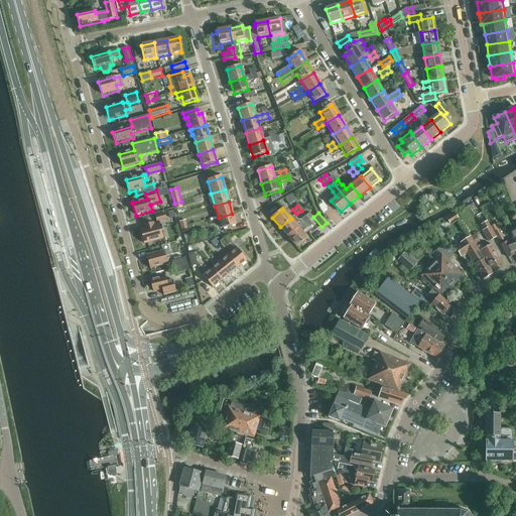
[(161,224),(160,222),(166,220),(164,214),(155,217),(157,222),(158,222),(158,225),(154,226),(153,224),(144,226),(145,229),(140,230),(142,238),(141,238),(143,243),(144,243),(144,244),(163,239),(161,231),(163,230),(161,224)]
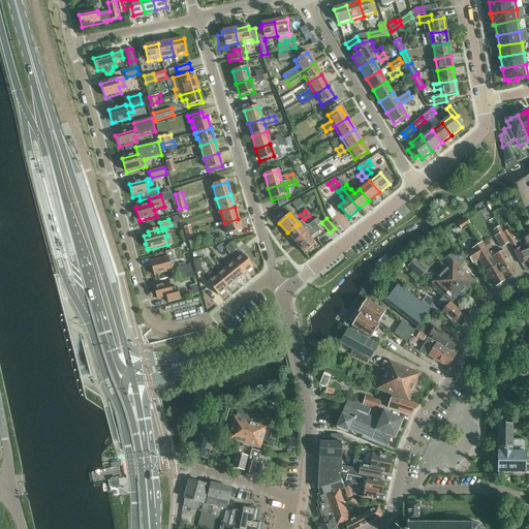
[(238,219),(224,223),(227,236),(242,231),(238,219)]
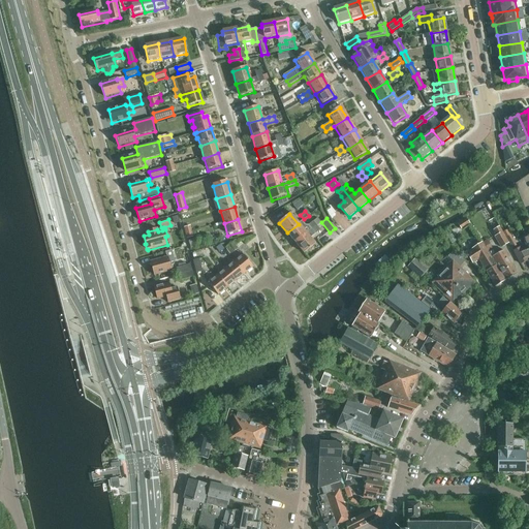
[(469,225),(466,219),(458,225),(461,230),(469,225)]
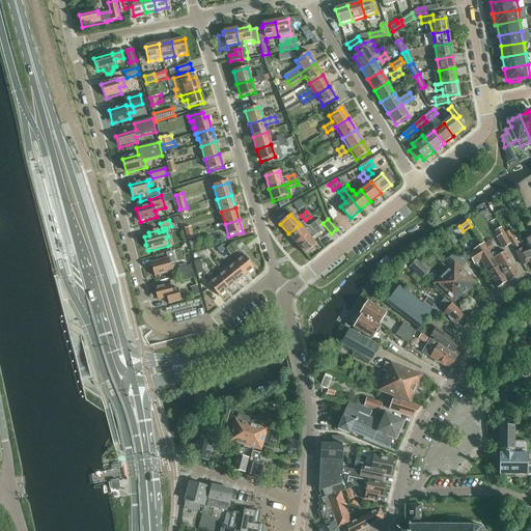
[(313,230),(318,226),(314,222),(310,226),(313,230)]
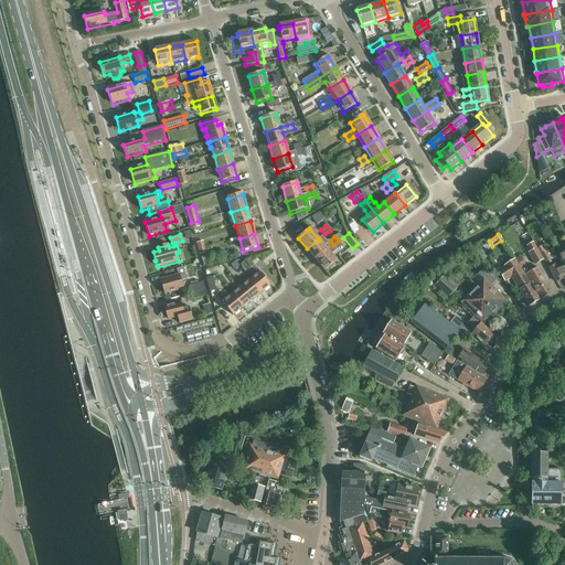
[(316,259),(328,251),(319,240),(307,248),(316,259)]
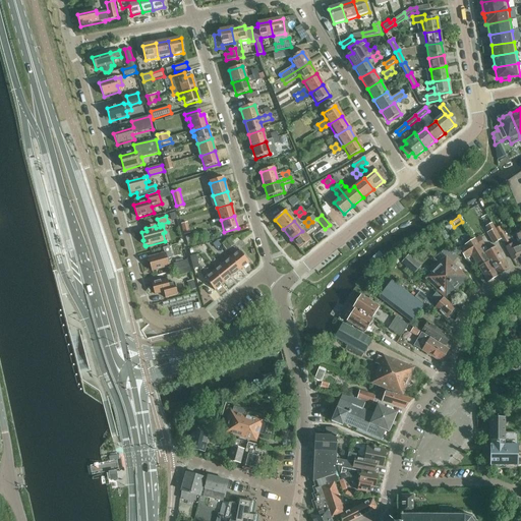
[(502,239),(497,228),(496,228),(491,221),(486,224),(491,231),(487,233),(494,244),(502,239)]
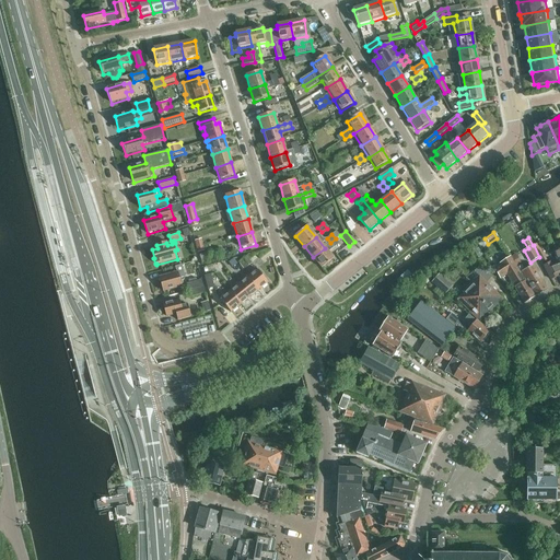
[(539,257),(541,261),(546,259),(540,251),(541,249),(538,243),(534,245),(539,257)]
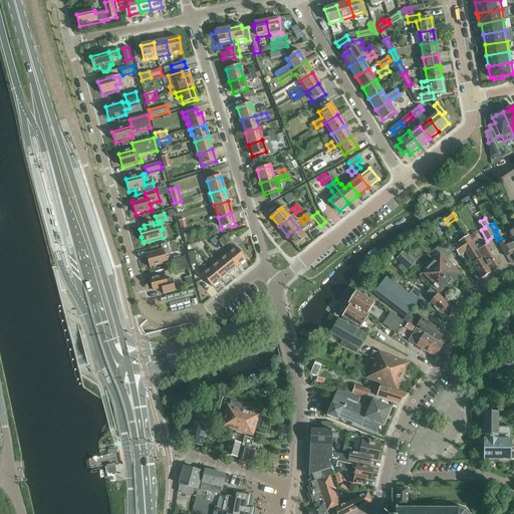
[(298,228),(287,236),(295,246),(306,237),(298,228)]
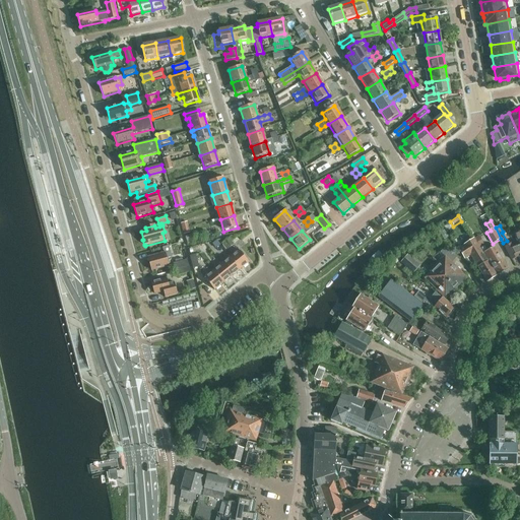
[(519,232),(514,235),(518,244),(514,246),(512,243),(505,247),(512,260),(519,256),(517,253),(519,252),(519,232)]
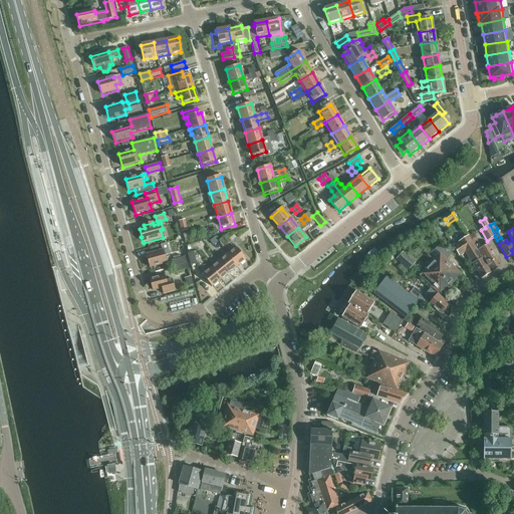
[(224,247),(231,242),(226,236),(219,241),(224,247)]
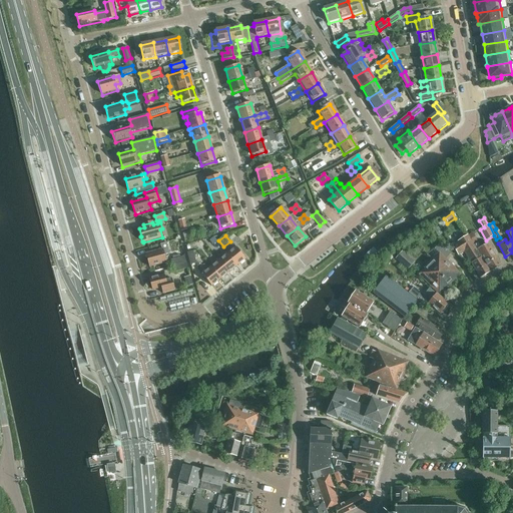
[(474,245),(468,235),(458,241),(459,241),(452,245),(459,257),(465,252),(481,278),(490,273),(474,245)]
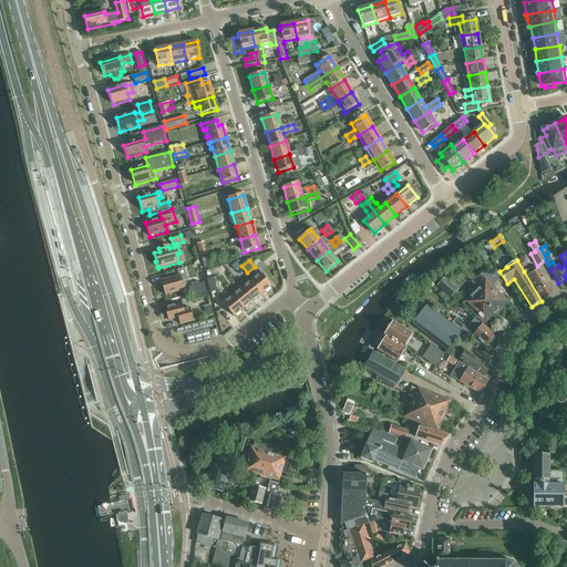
[(243,268),(237,261),(232,266),(237,272),(243,268)]
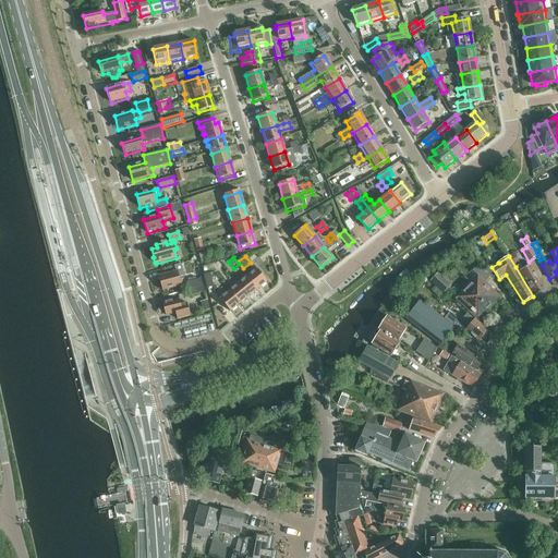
[(478,320),(501,298),(492,288),(485,281),(490,276),(480,264),(473,270),(477,275),(463,288),(461,291),(462,292),(456,299),(478,320)]
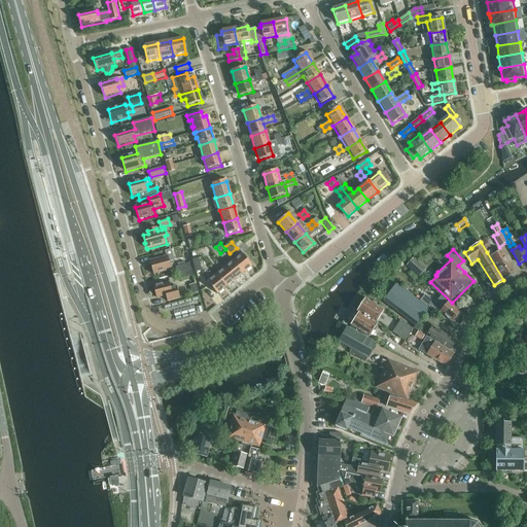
[(487,252),(503,280),(516,273),(502,249),(494,253),(491,249),(487,252)]
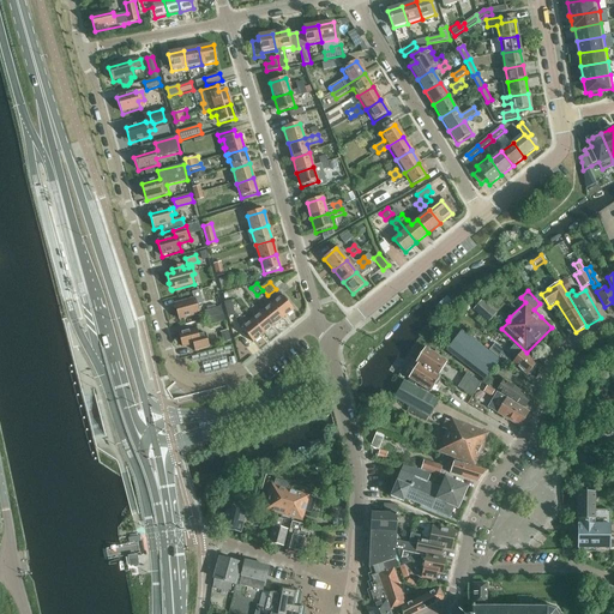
[(179,320),(192,317),(199,315),(197,306),(203,305),(199,292),(192,294),(193,300),(174,305),(179,320)]
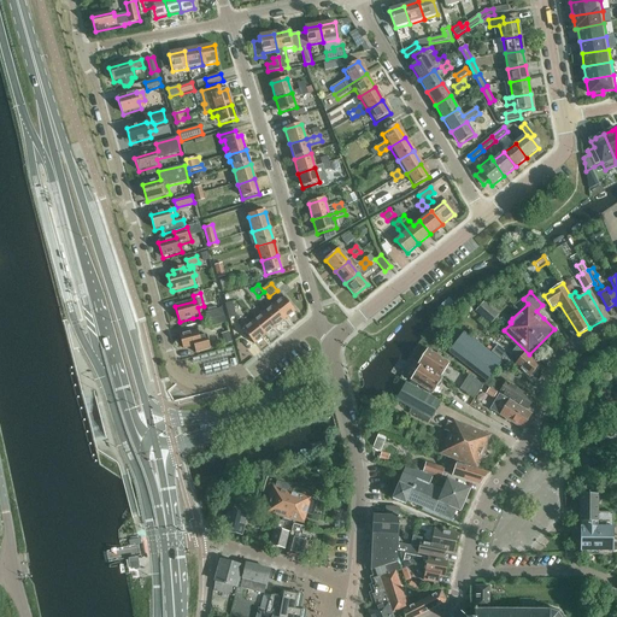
[(274,306),(286,321),(295,312),(283,298),(274,306)]
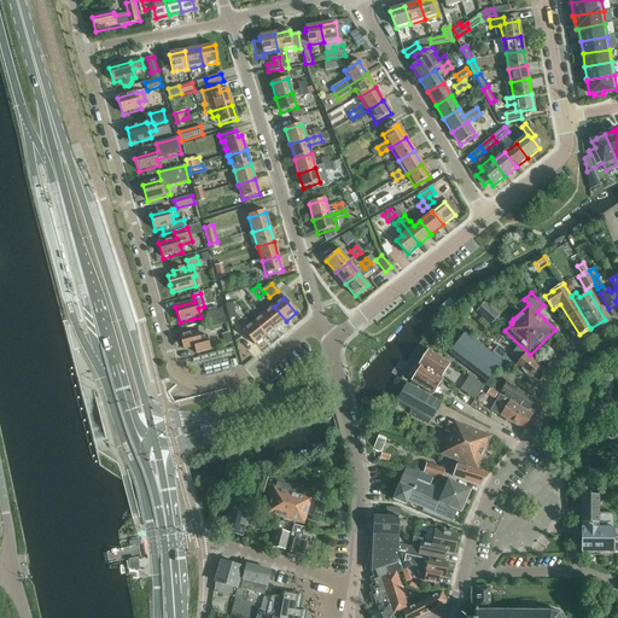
[(229,319),(237,318),(233,302),(226,304),(229,319)]
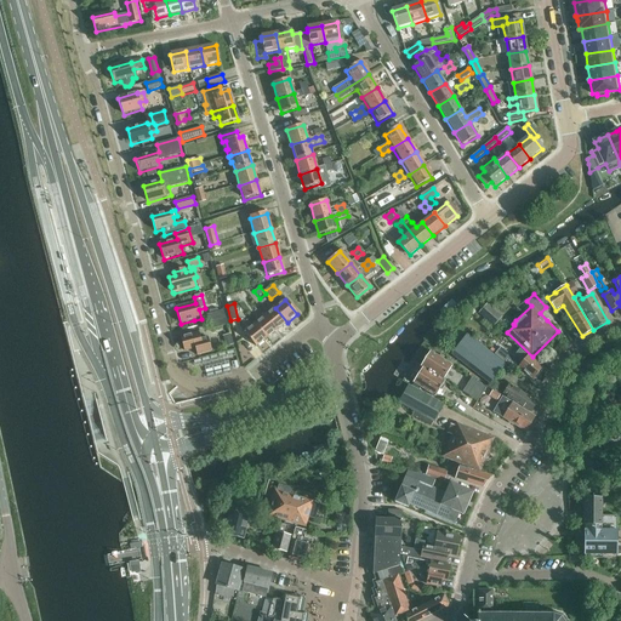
[(494,328),(500,320),(503,317),(488,303),(478,314),(494,328)]
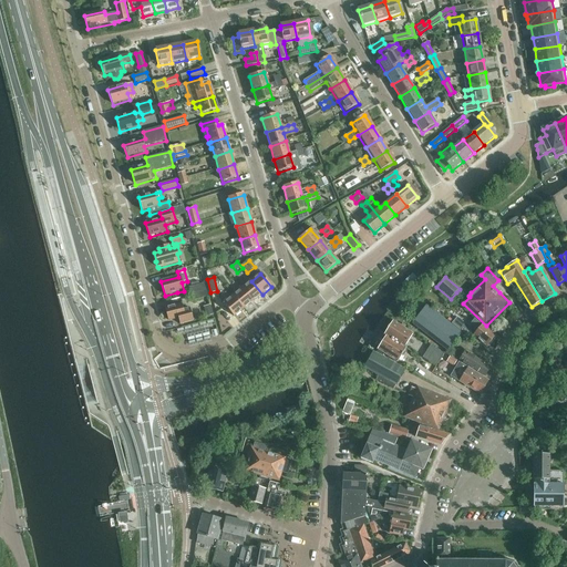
[(263,295),(251,281),(241,289),(253,302),(263,295)]
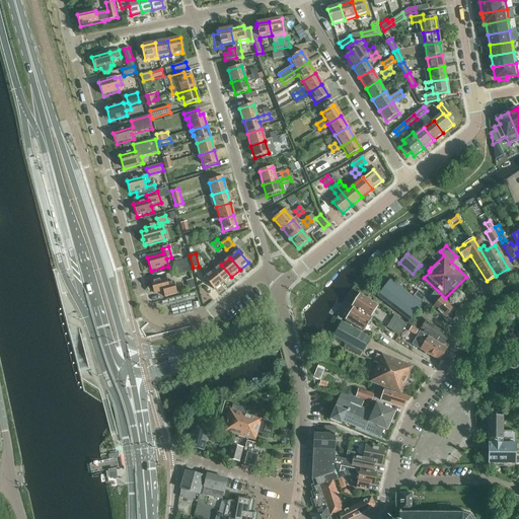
[(175,270),(190,267),(188,260),(173,263),(175,270)]
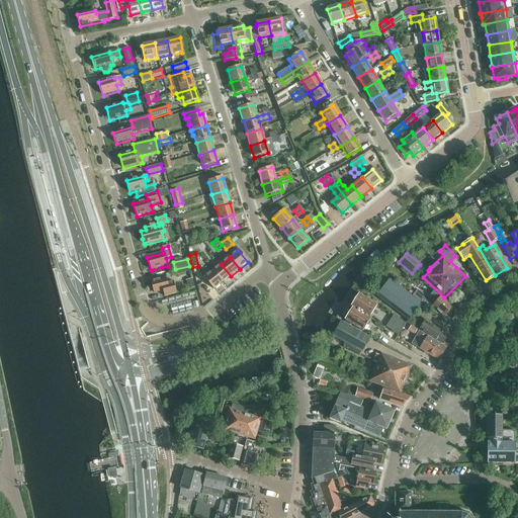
[(231,276),(221,264),(212,271),(223,283),(231,276)]
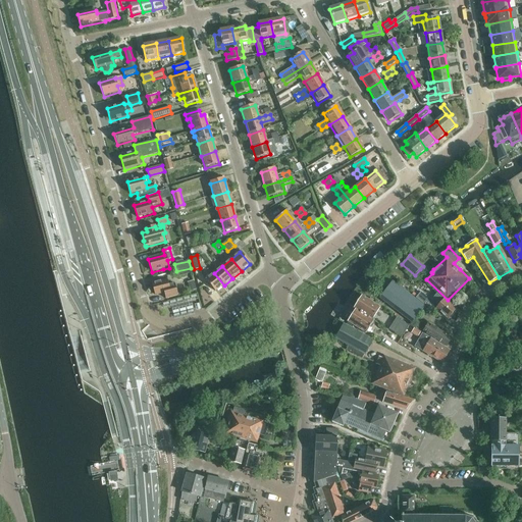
[(191,268),(176,271),(177,276),(192,273),(191,268)]
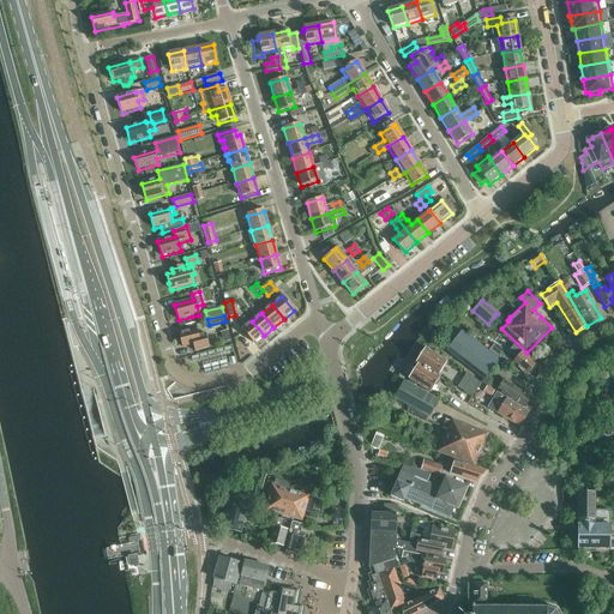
[(264,336),(252,321),(241,330),(253,344),(264,336)]
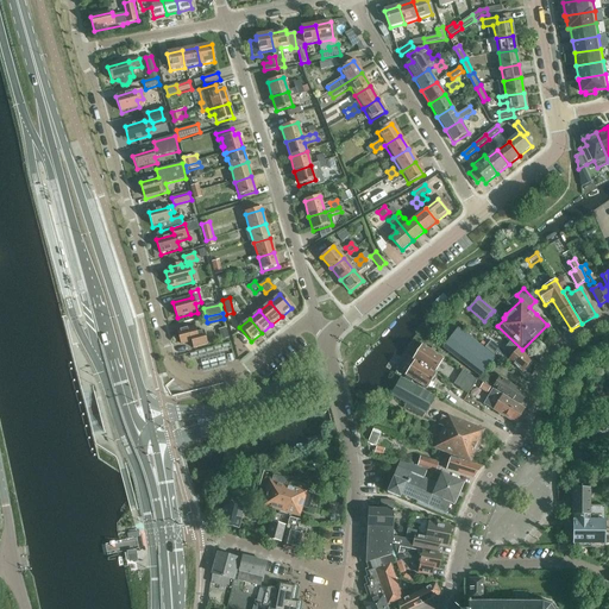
[(196,334),(195,327),(177,332),(181,346),(192,343),(193,350),(207,346),(203,332),(196,334)]
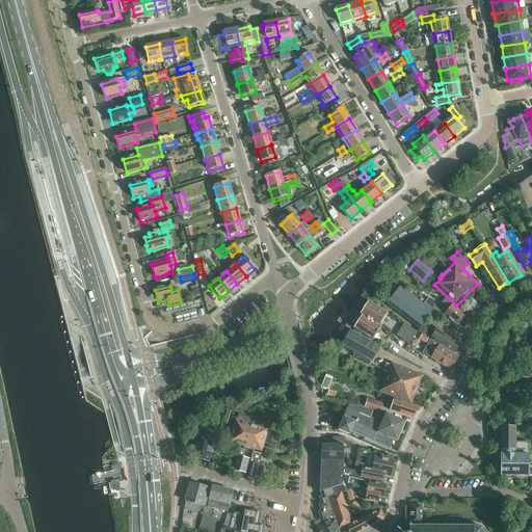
[(191,288),(193,297),(201,295),(197,286),(191,288)]
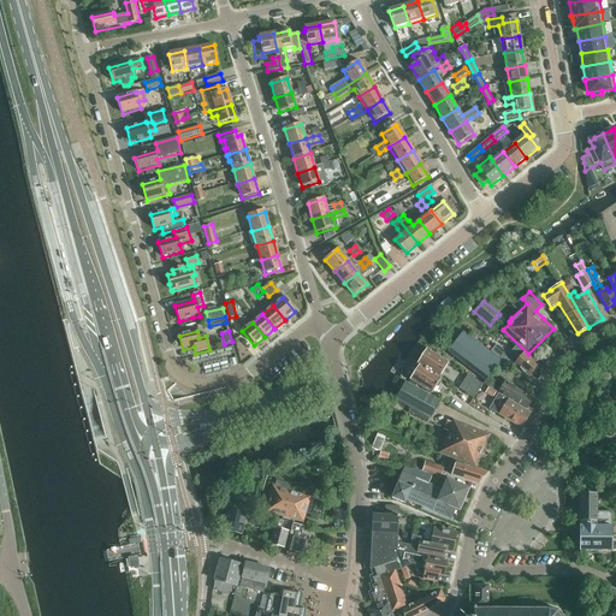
[(487,381),(502,362),(463,332),(448,351),(487,381)]
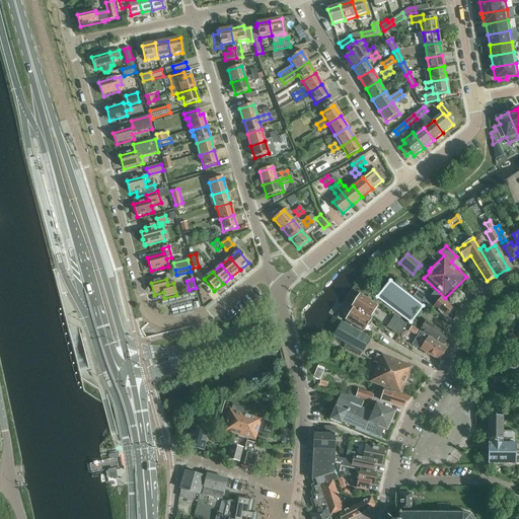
[(429,298),(419,290),(414,296),(431,310),(434,307),(446,317),(454,307),(435,292),(429,298)]
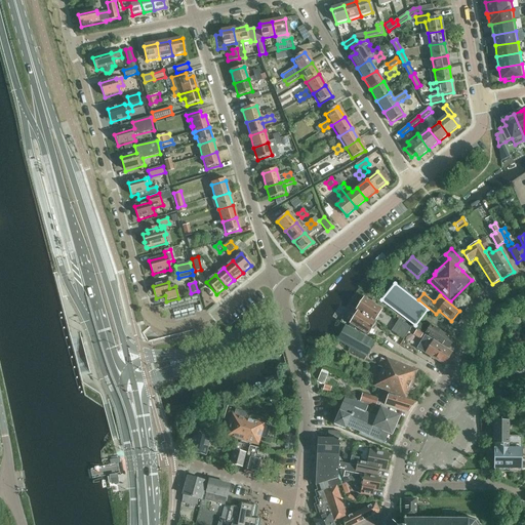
[(356,310),(376,323),(376,322),(374,321),(382,309),(364,297),(363,298),(361,298),(359,303),(360,305),(356,310)]
